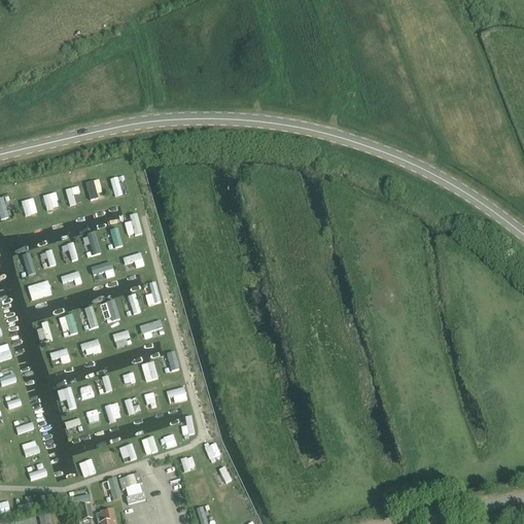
[(121,196),(129,194),(124,175),(115,177),(121,196)]
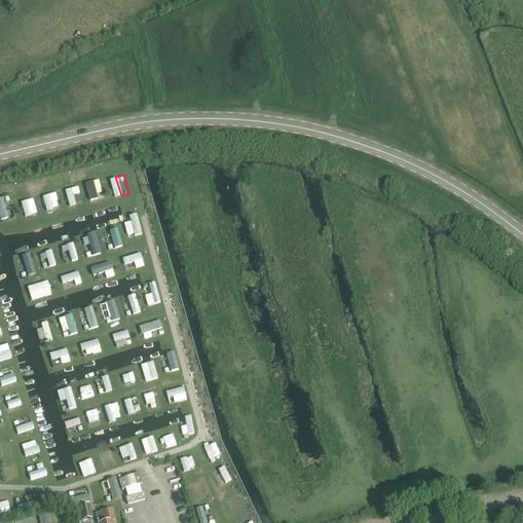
[(99,179),(88,182),(92,194),(103,192),(99,179)]
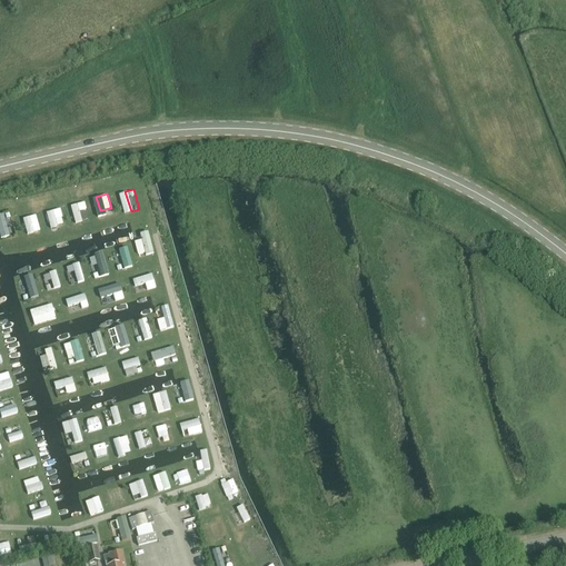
[(79,205),(71,206),(75,222),(81,221),(79,205)]
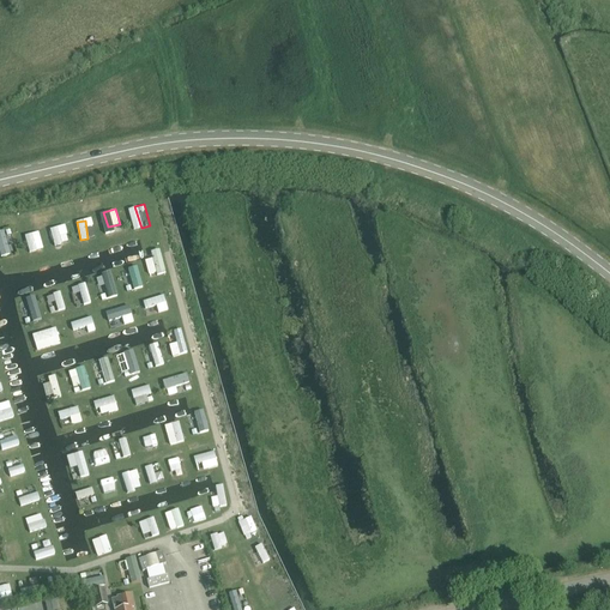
[(65,223),(50,228),(54,245),(62,243),(60,235),(67,233),(65,223)]
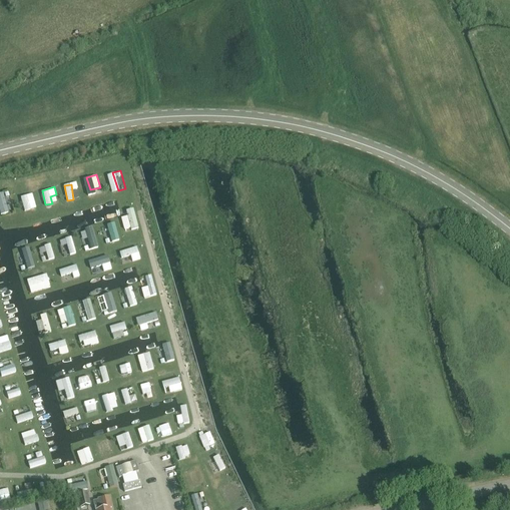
[(0,212),(10,211),(6,191),(0,191),(0,212)]
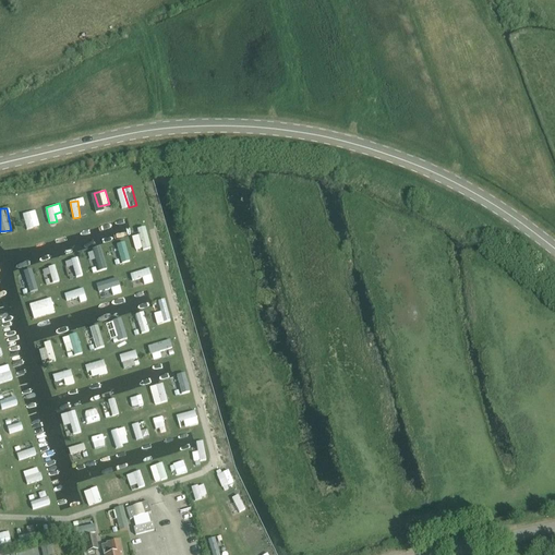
[(23,213),(26,228),(39,226),(36,209),(23,213)]
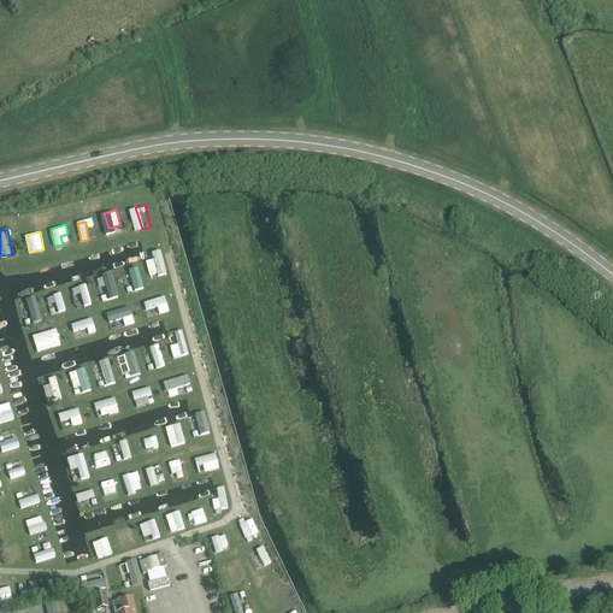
[(139,267),(123,271),(128,288),(142,284),(139,267)]
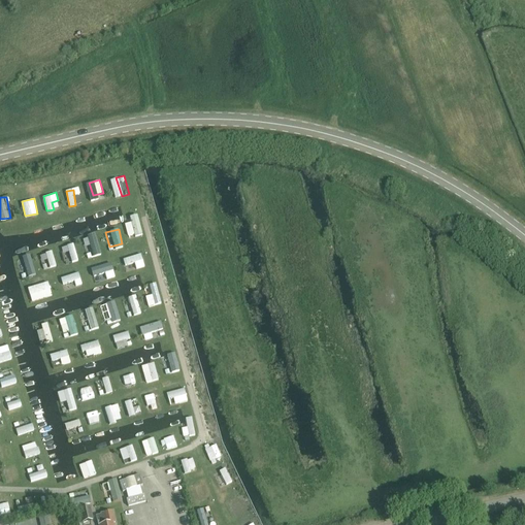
[(83,236),(84,241),(90,240),(92,256),(96,255),(93,235),(83,236)]
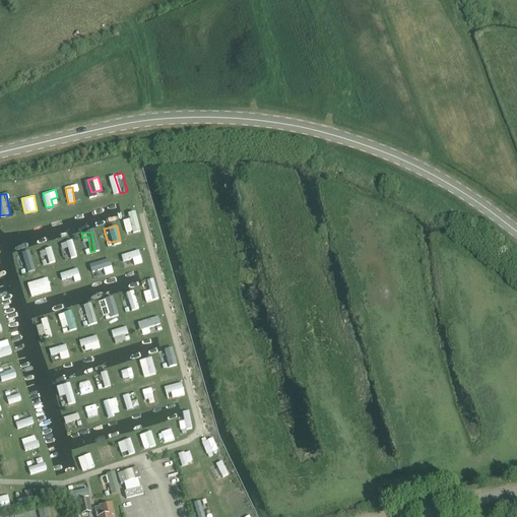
[(70,257),(78,255),(72,239),(65,241),(70,257)]
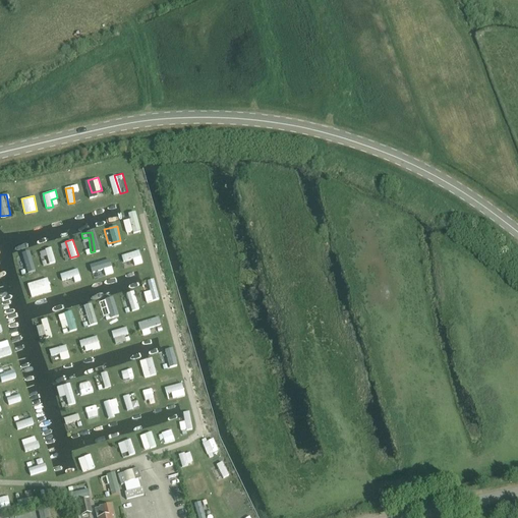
[(47,244),(39,247),(46,266),(54,263),(47,244)]
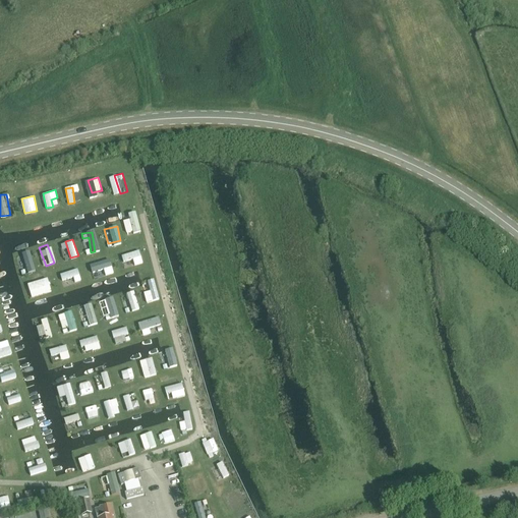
[(122,262),(132,259),(134,265),(142,262),(139,249),(121,254),(122,262)]
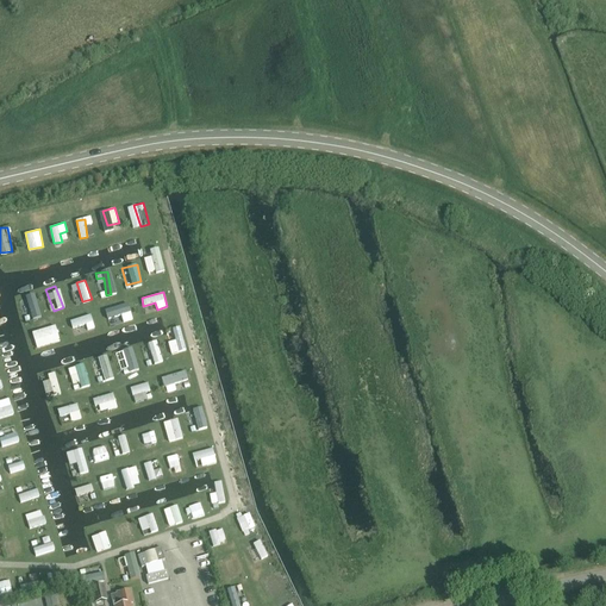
[(36,298),(27,300),(32,314),(39,312),(36,298)]
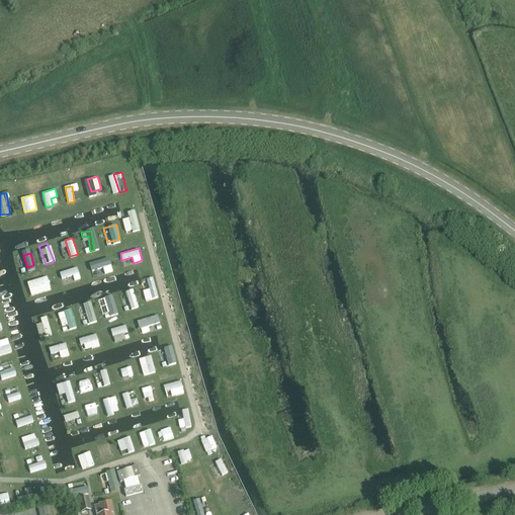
[(92,268),(110,264),(109,257),(91,261),(92,268)]
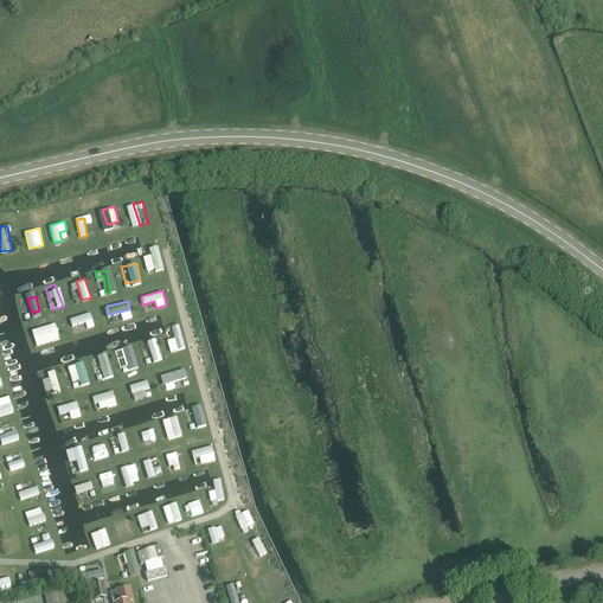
[(90,312),(70,318),(74,331),(94,325),(90,312)]
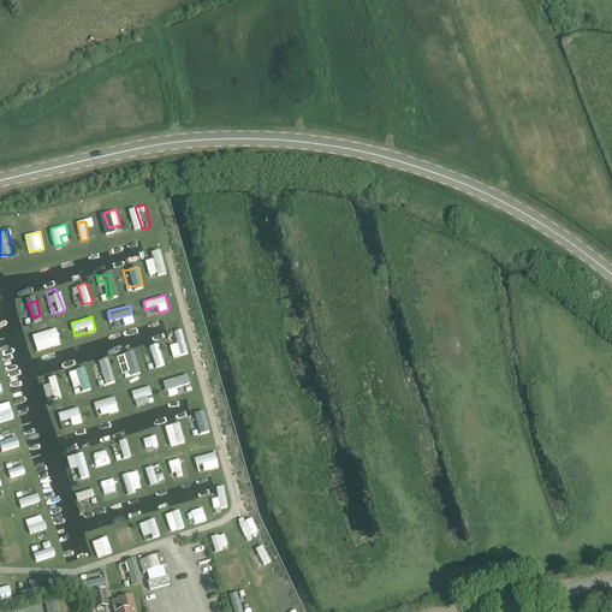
[(35,343),(59,336),(55,327),(33,334),(35,343)]
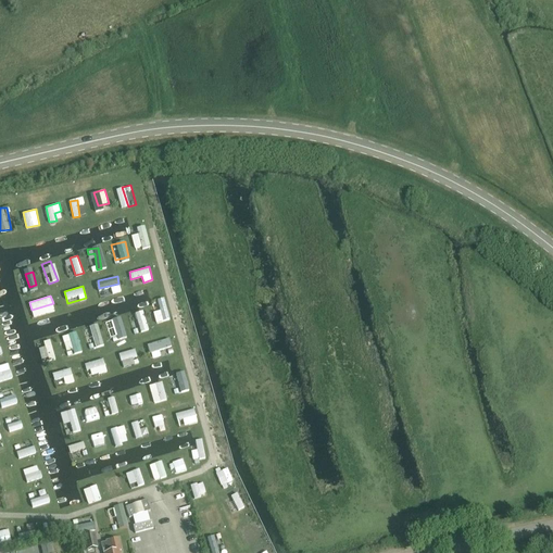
[(156,323),(167,319),(162,297),(151,300),(153,309),(152,309),(156,323)]
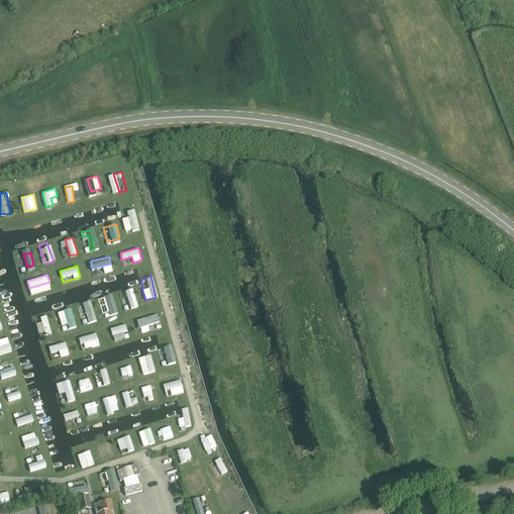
[(125,307),(136,305),(133,291),(121,293),(123,301),(124,300),(125,307)]
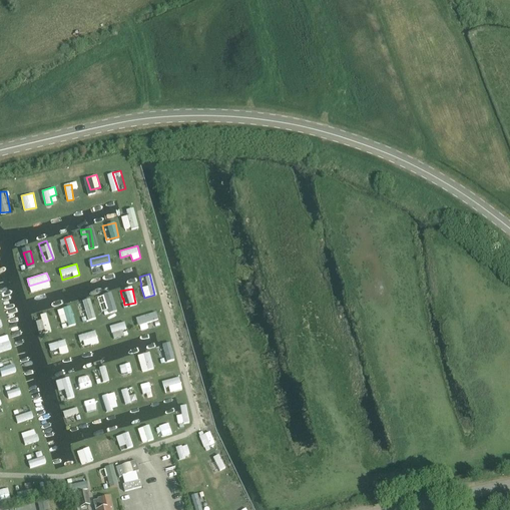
[(103,313),(115,309),(111,295),(99,299),(103,313)]
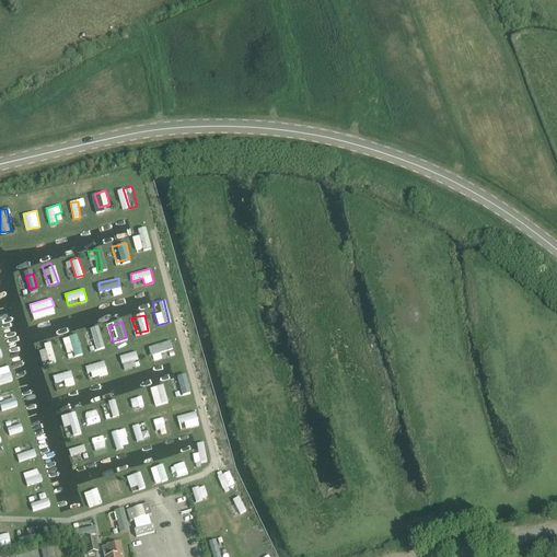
[(104,344),(96,326),(89,329),(95,344),(89,347),(90,350),(104,344)]
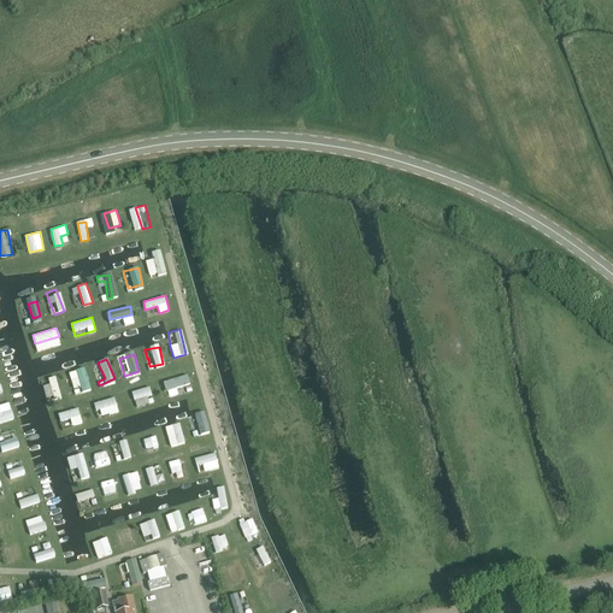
[(84,367),(76,371),(83,390),(92,387),(84,367)]
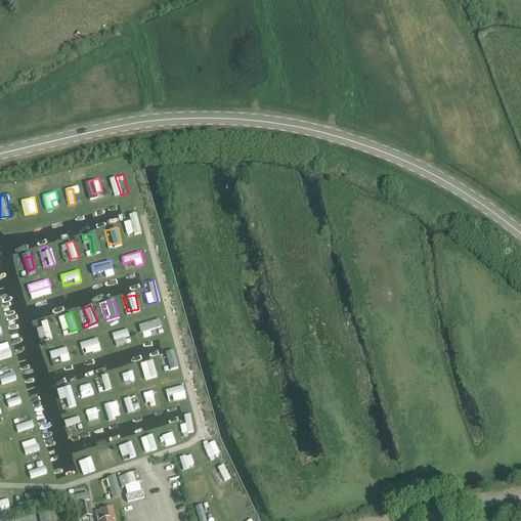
[(147,319),(138,321),(140,332),(149,330),(147,319)]
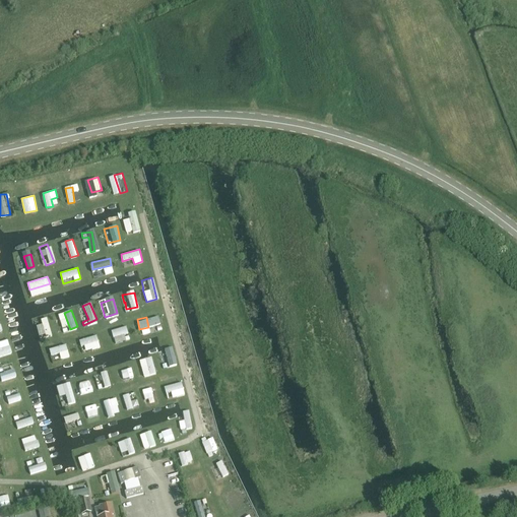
[(111,329),(115,342),(130,338),(126,325),(111,329)]
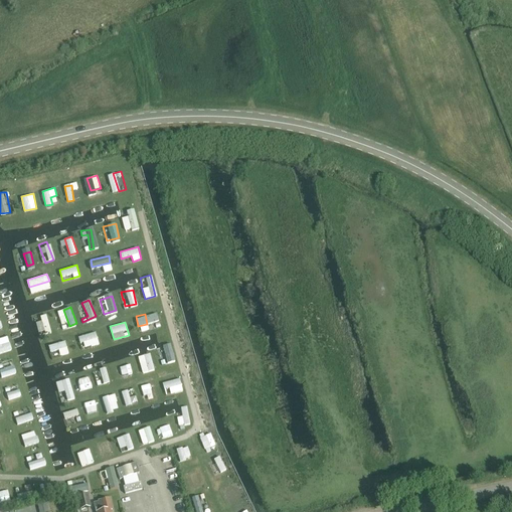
[(97,332),(78,335),(80,347),(99,344),(97,332)]
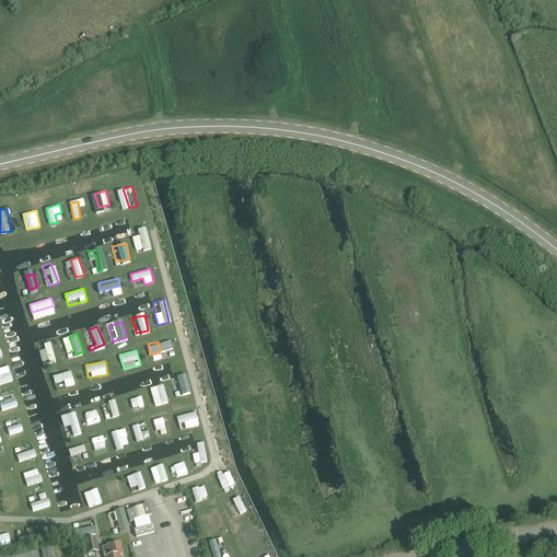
[(0,367),(0,383),(13,380),(9,364),(0,367)]
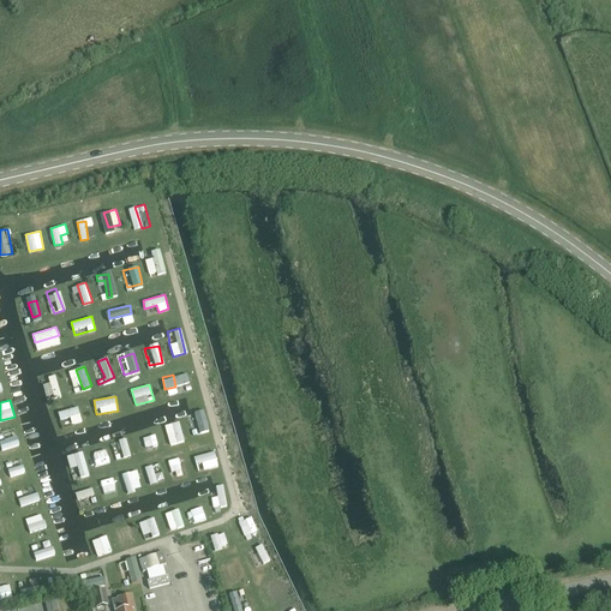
[(59,411),(60,419),(70,417),(72,424),(82,421),(78,406),(59,411)]
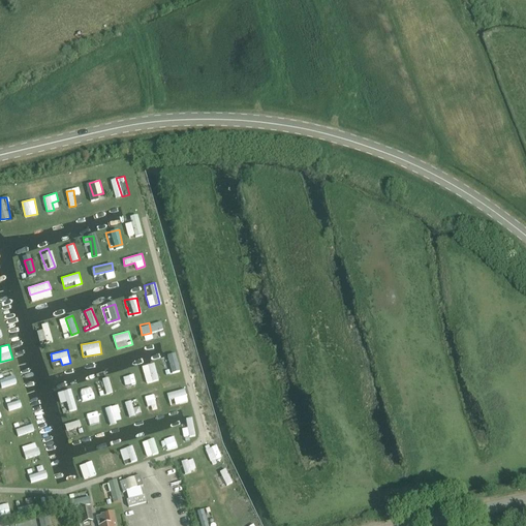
[(166,356),(171,370),(178,368),(174,353),(166,356)]
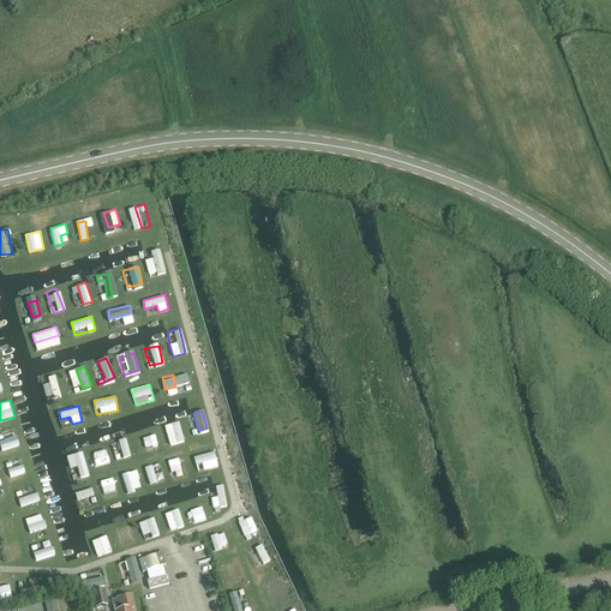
[(169,444),(184,441),(179,421),(165,424),(169,444)]
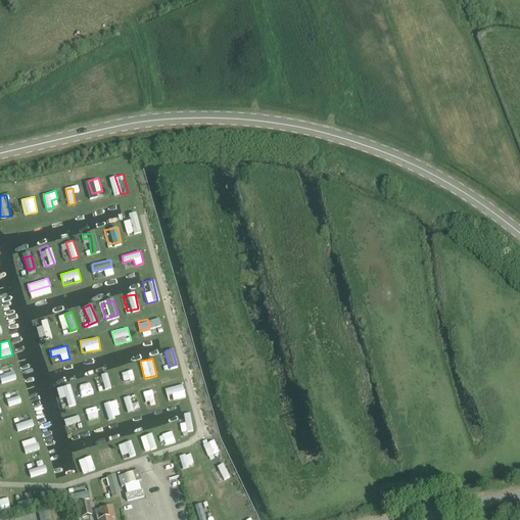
[(123,383),(130,382),(128,368),(121,369),(123,383)]
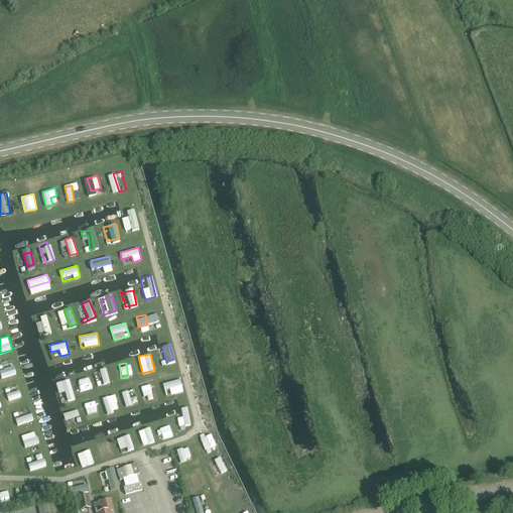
[(0,370),(0,371),(2,378),(17,373),(14,366),(0,370)]
